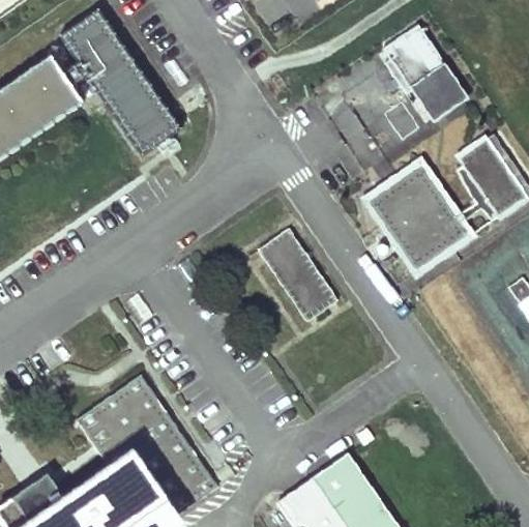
[(0,155),(83,99),(70,83),(87,71),(141,150),(179,124),(97,5),(60,31),(78,57),(61,69),(51,54),(0,88),(0,155)]
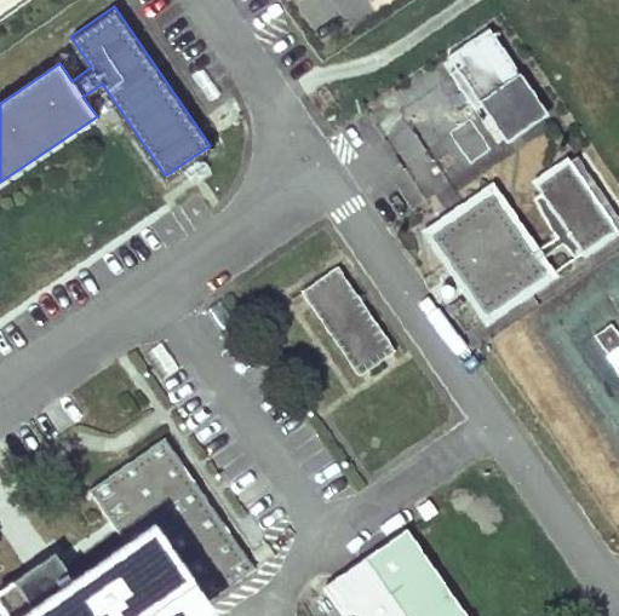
[(546,113),(485,21),(437,51),(499,144),(546,113)]
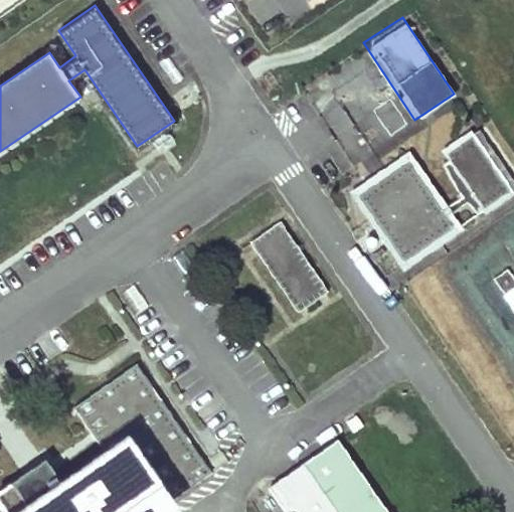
[(513,191),(469,127),(437,149),(481,213),(513,191)]
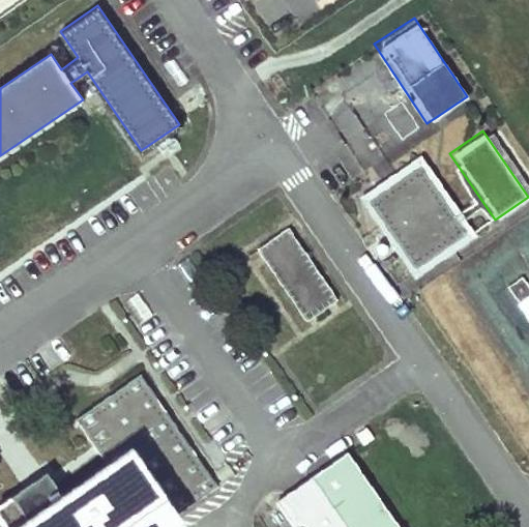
[(422,160),(369,198),(416,268),(470,231),(422,160)]
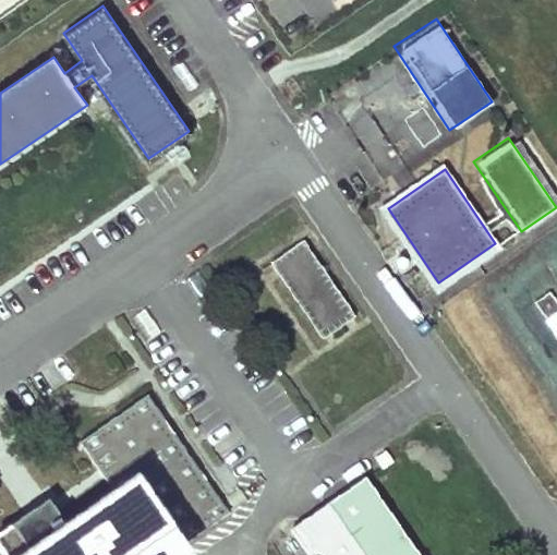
[(303,237),(270,260),(322,334),(354,312),(303,237)]
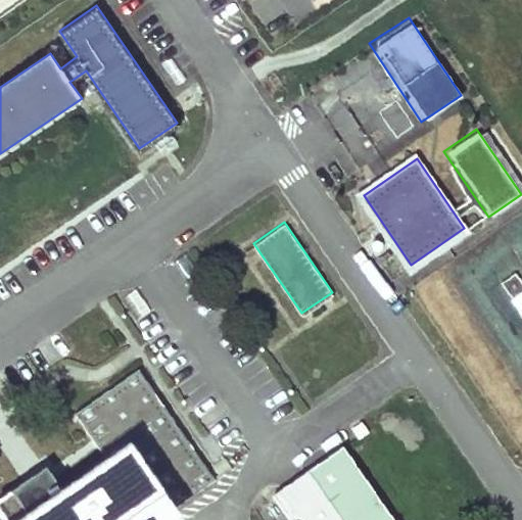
[(521,281),(514,271),(499,283),(521,313),(521,281)]
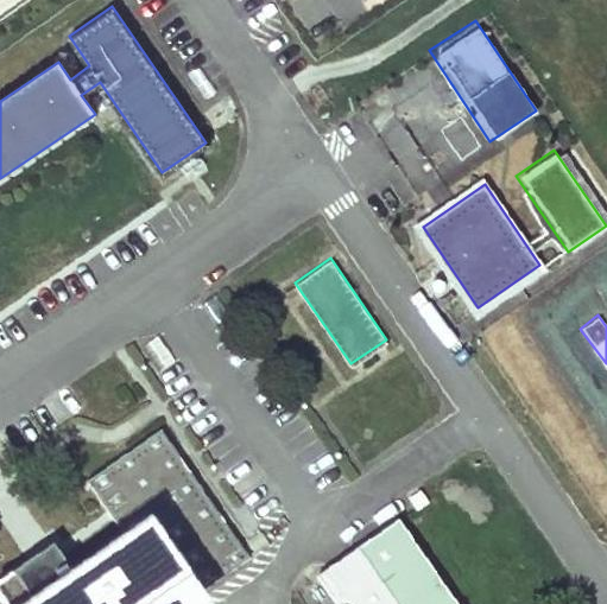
[(150,603),(166,592),(174,603),(178,603),(250,555),(162,428),(87,478),(131,542),(39,603),(150,603)]
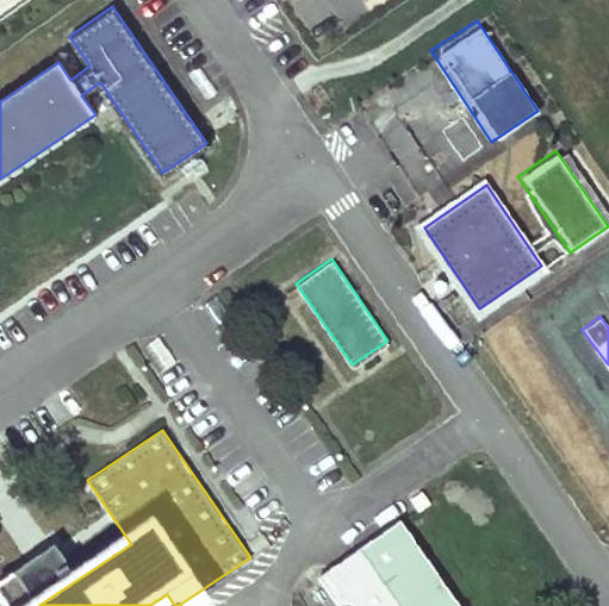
[(321,576),(341,605),(460,605),(402,520),(321,576)]
